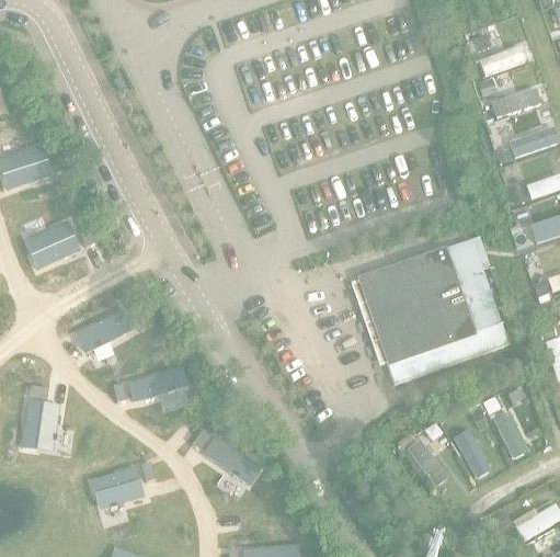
[(476,49),(477,50),(492,44),(487,32),(471,37),(472,38),(467,41),(470,52),(476,49)]
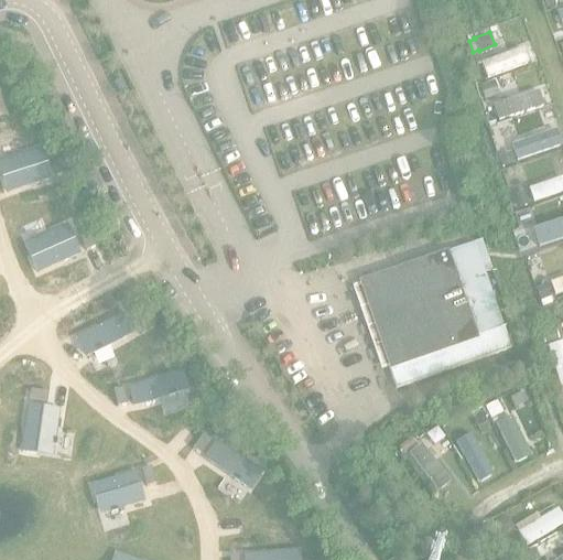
[(482,61),(487,75),(529,60),(522,44),(482,61)]
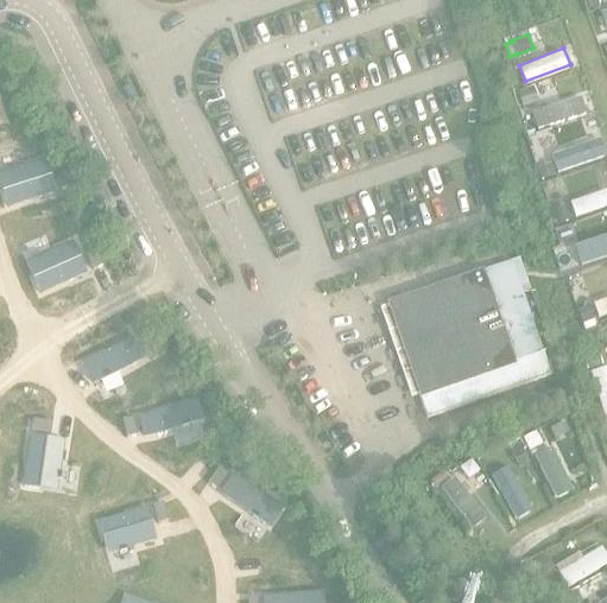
[(533,83),(517,88),(523,103),(538,99),(533,83)]
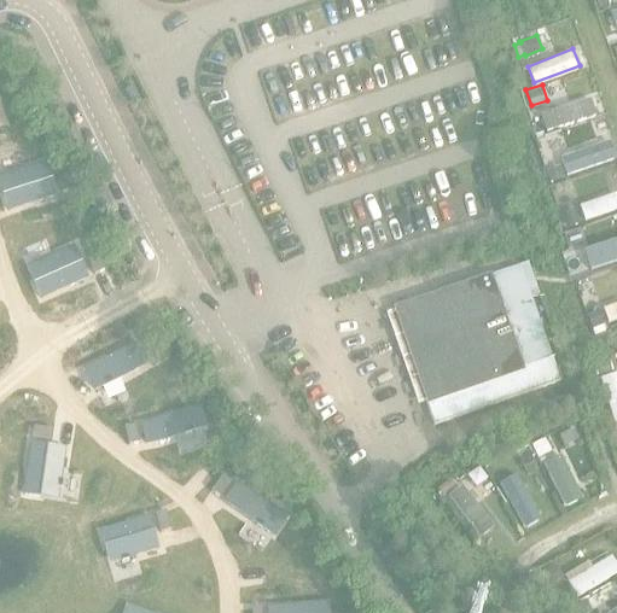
[(592,95),(541,111),(546,128),(597,112),(592,95)]
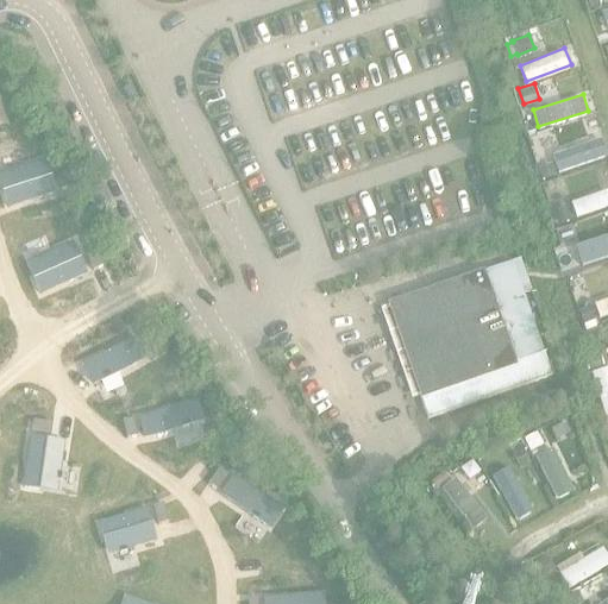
[(556,153),(561,169),(597,157),(593,142),(575,148),(572,140),(562,144),(564,151),(556,153)]
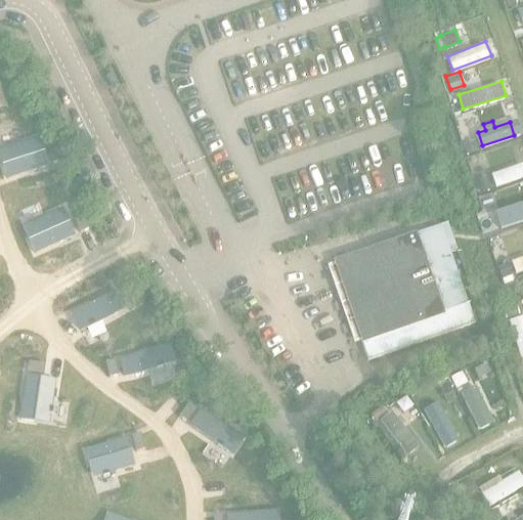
[(39,135),(2,147),(6,161),(3,162),(7,176),(48,163),(39,135)]
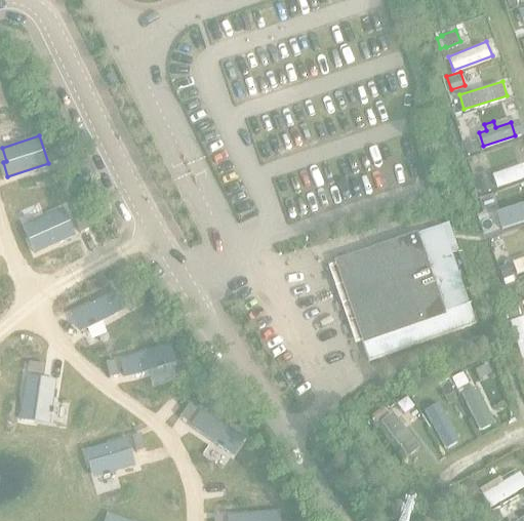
[(61,158),(56,147),(49,149),(53,161),(61,158)]
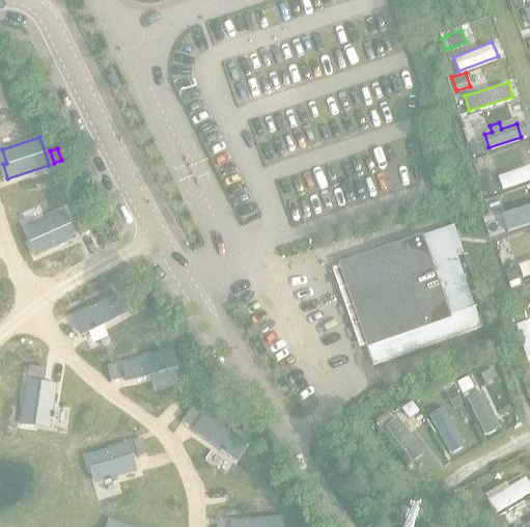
[(504,218),(508,229),(529,221),(529,207),(515,214),(513,210),(504,213),(505,217),(504,218)]
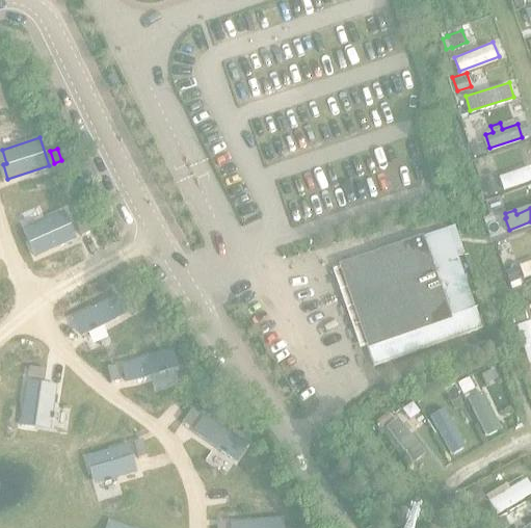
[(62,210),(27,226),(32,239),(29,240),(35,254),(75,236),(62,210)]
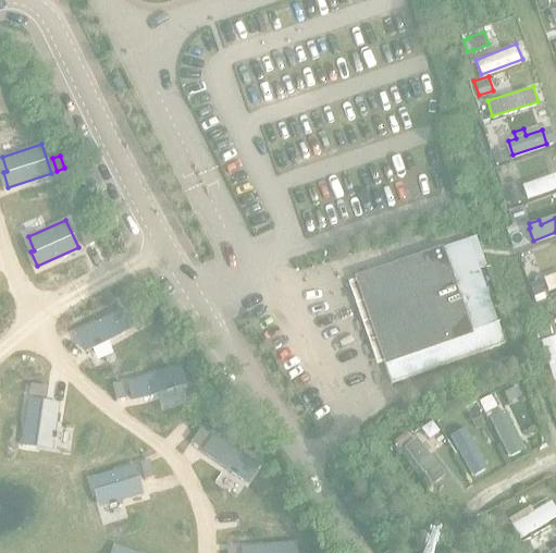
[(87,224),(77,229),(85,245),(94,241),(87,224)]
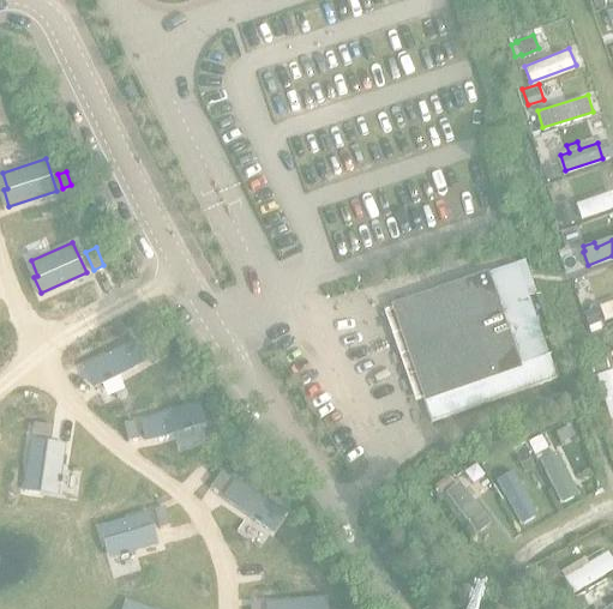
[(550,353),(548,353),(528,293),(536,289),(526,258),(516,261),(391,303),(431,418),(558,374),(550,353)]
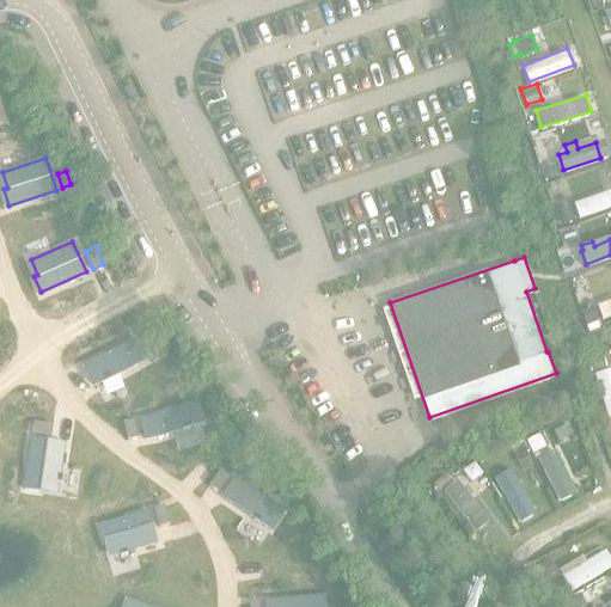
[(610,296),(598,302),(603,316),(610,312),(610,296)]
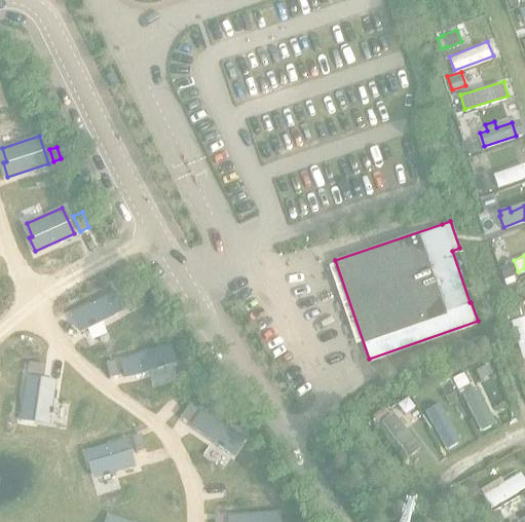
[(118,290),(71,311),(80,329),(126,307),(118,290)]
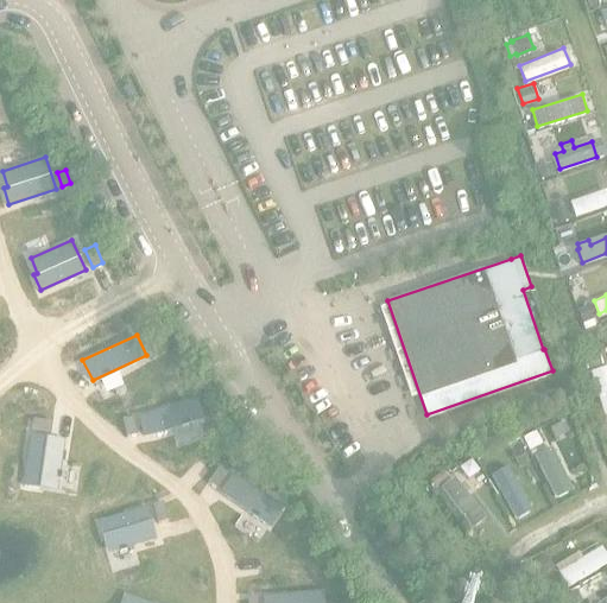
[(165,350),(160,342),(149,348),(153,356),(165,350)]
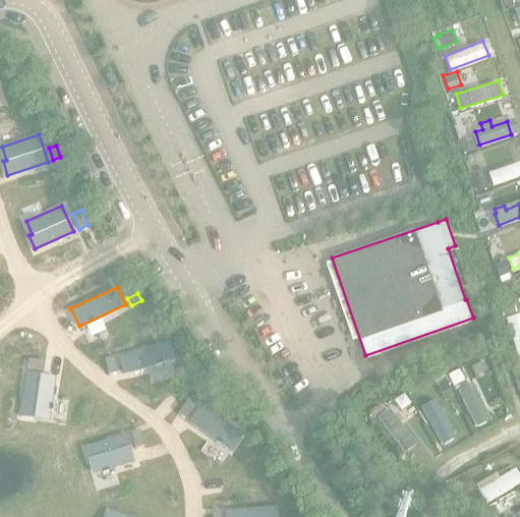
[(506,317),(519,357),(519,312),(506,317)]
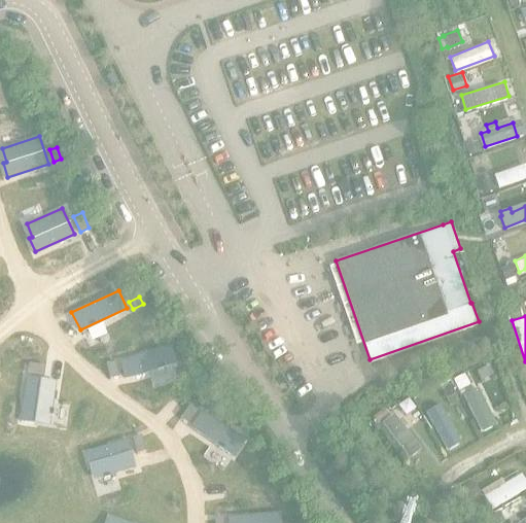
[(172,342),(120,354),(126,374),(177,361),(172,342)]
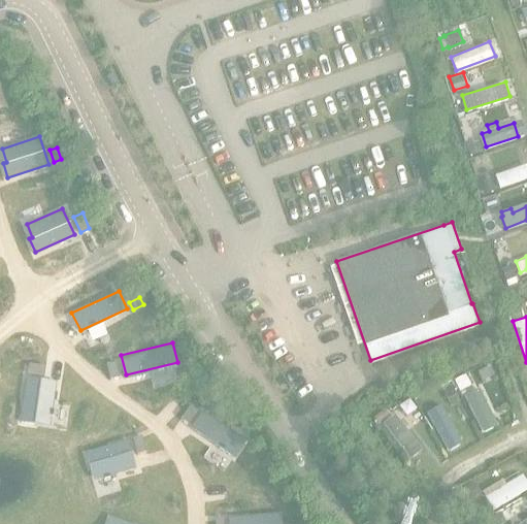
[(107,360),(110,377),(120,374),(117,358),(107,360)]
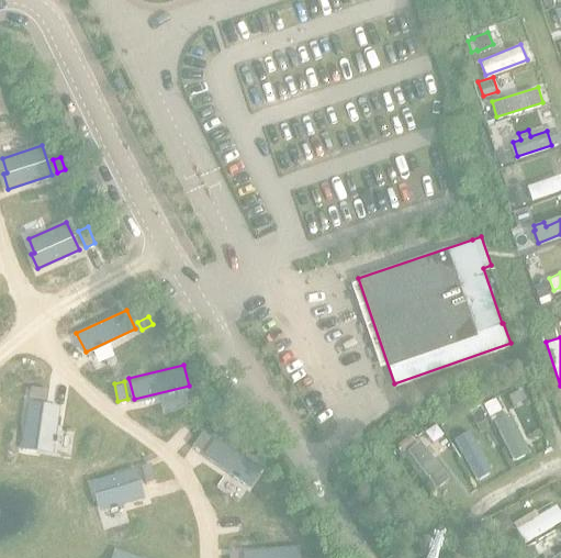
[(47,398),(49,388),(32,386),(30,395),(47,398)]
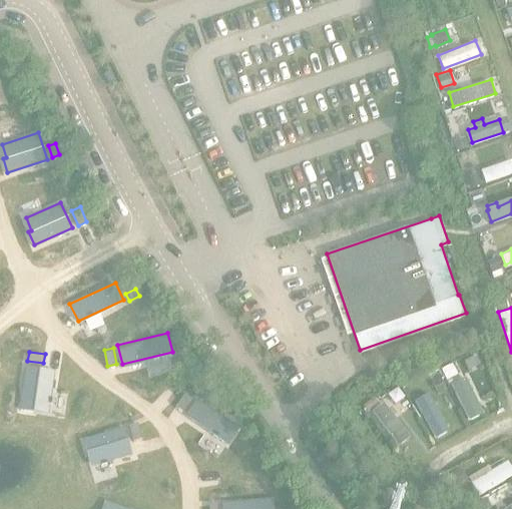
[(40,366),(9,394),(21,400),(22,399),(33,408),(61,382),(40,366)]
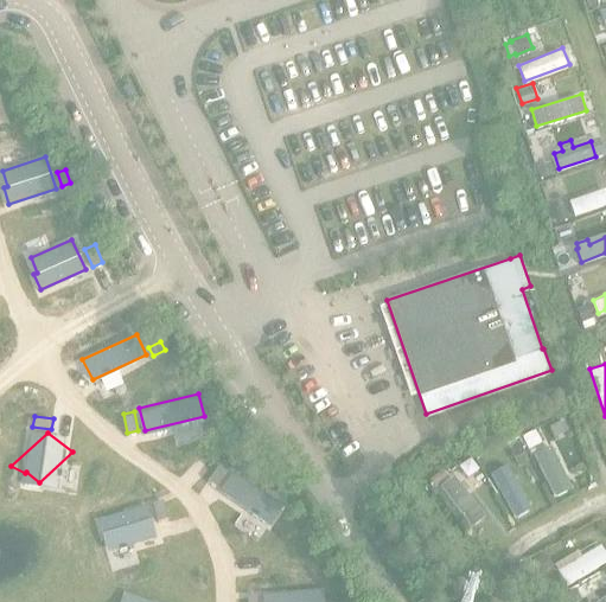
[(516,434),(506,439),(518,463),(528,458),(516,434)]
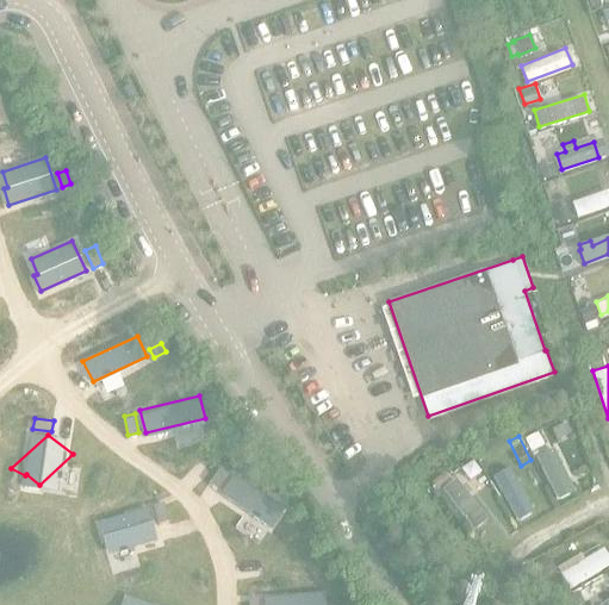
[(536,455),(558,498),(575,490),(554,447),(536,455)]
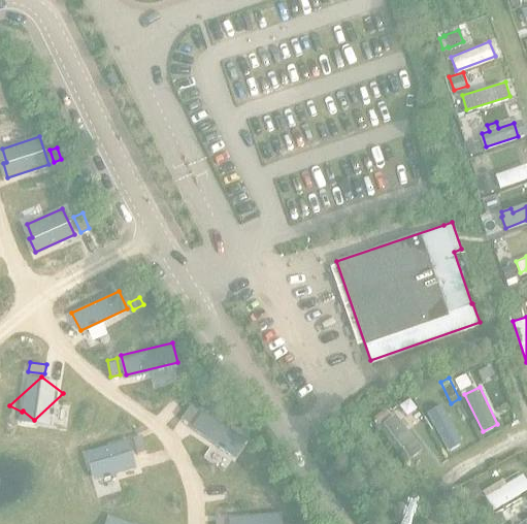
[(426,411),(445,443),(457,436),(453,430),(458,427),(449,411),(443,414),(437,403),(426,411)]
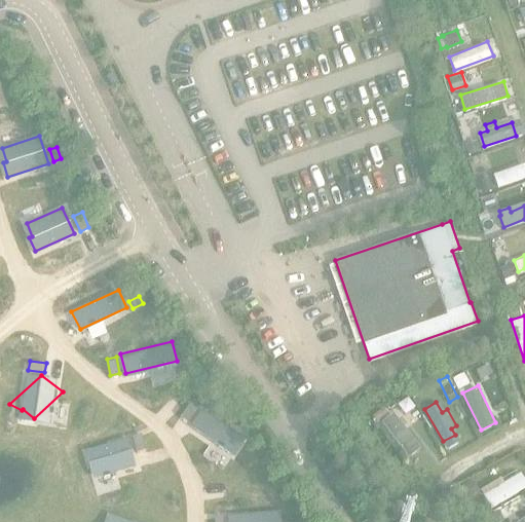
[(190,403),(181,416),(188,421),(197,408),(190,403)]
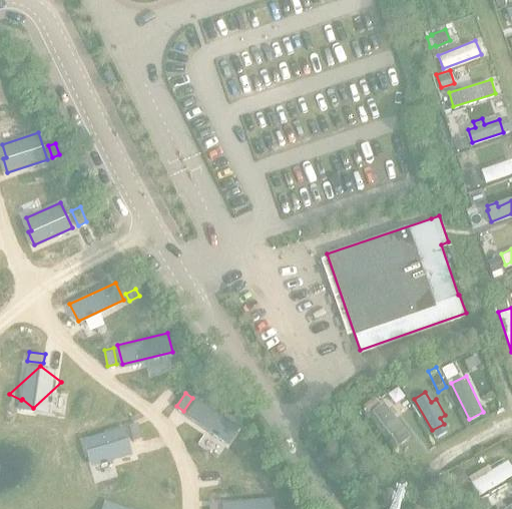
[(239,426),(198,399),(189,414),(229,443),(239,426)]
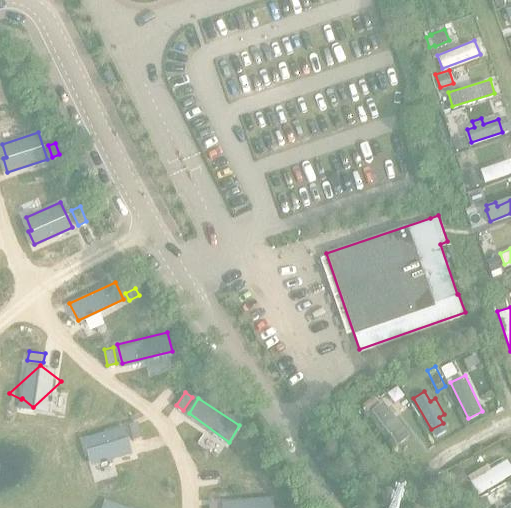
[(371,409),(398,443),(409,435),(395,416),(402,410),(392,398),(385,403),(383,400),(371,409)]
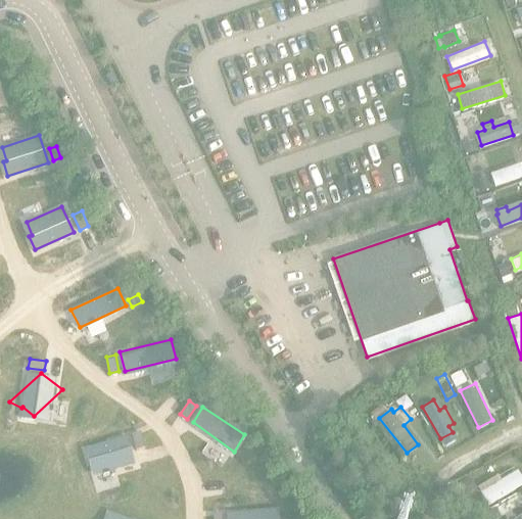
[(144,445),(140,430),(131,432),(136,449),(144,445)]
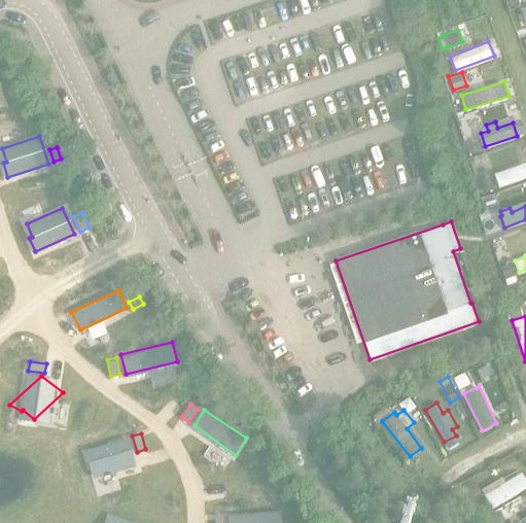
[(127,438),(85,449),(90,463),(93,462),(97,476),(135,465),(127,438)]
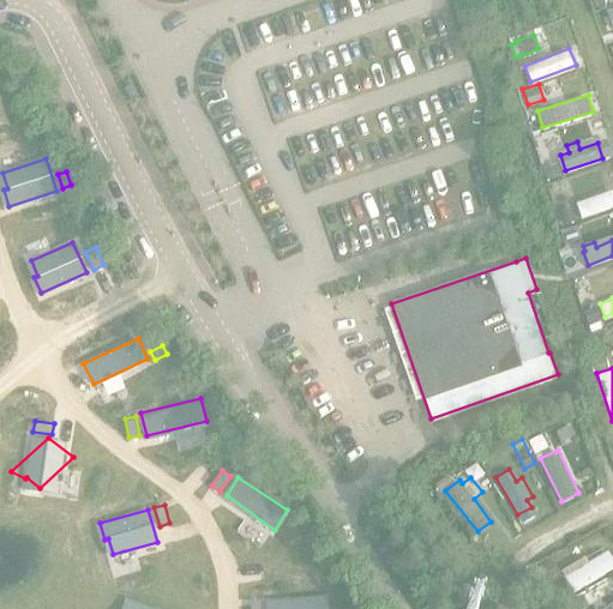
[(612,559),(607,549),(564,574),(574,590),(612,566),(612,559)]
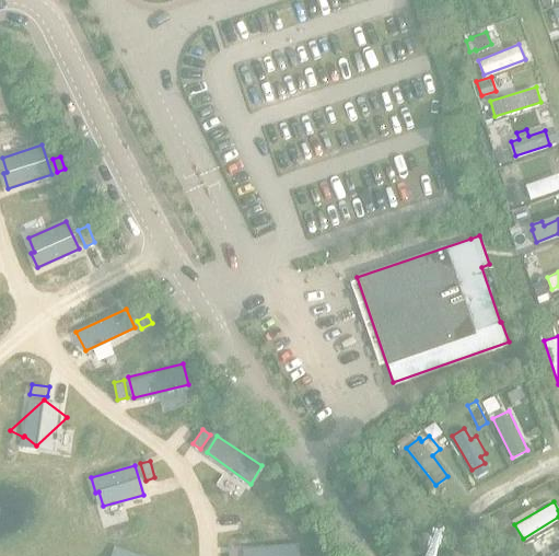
[(489,517),(498,530),(511,521),(502,508),(489,517)]
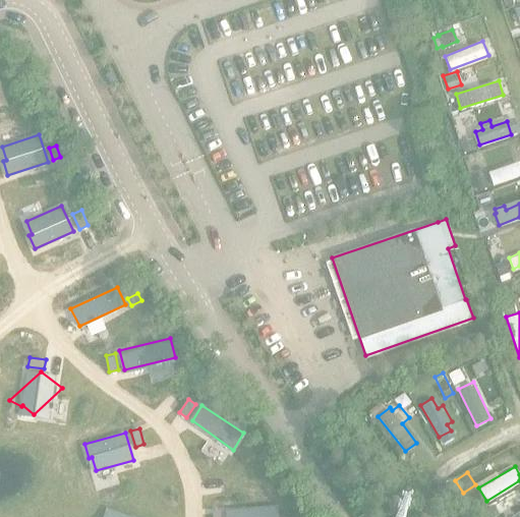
[(279,516),(278,504),(227,509),(227,516),(279,516)]
